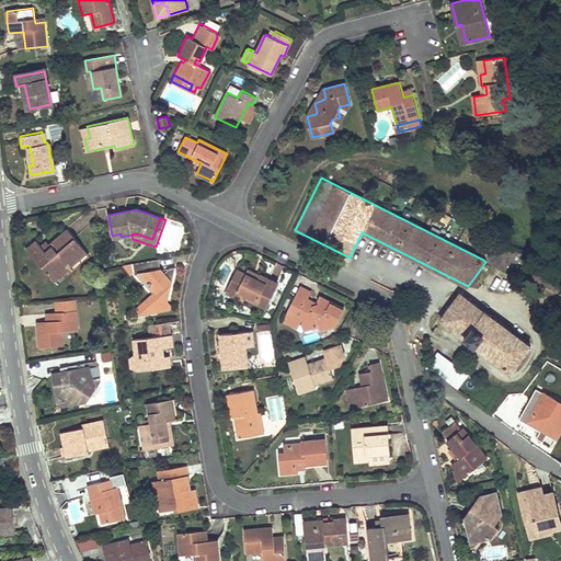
[(36,240),(26,249),(52,276),(66,263),(69,266),(87,252),(67,229),(48,244),(43,249),(41,245),(36,240)]
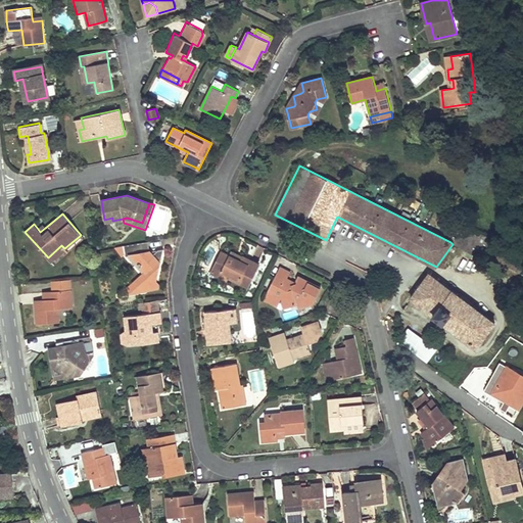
[(126,255),(131,254),(145,272),(142,275),(127,288),(128,294),(144,292),(157,282),(160,265),(157,262),(161,258),(163,249),(157,250),(151,255),(148,251),(148,241),(125,245),(126,252),(126,255)]
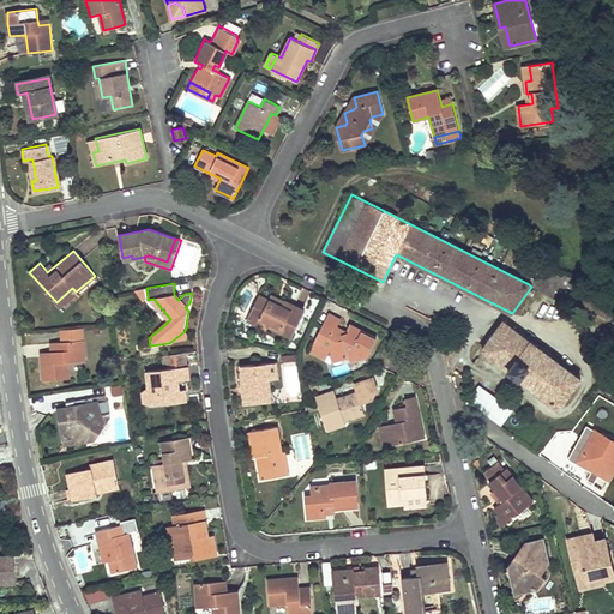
[(72,288),(56,302),(61,308),(77,294),(76,292),(72,288)]
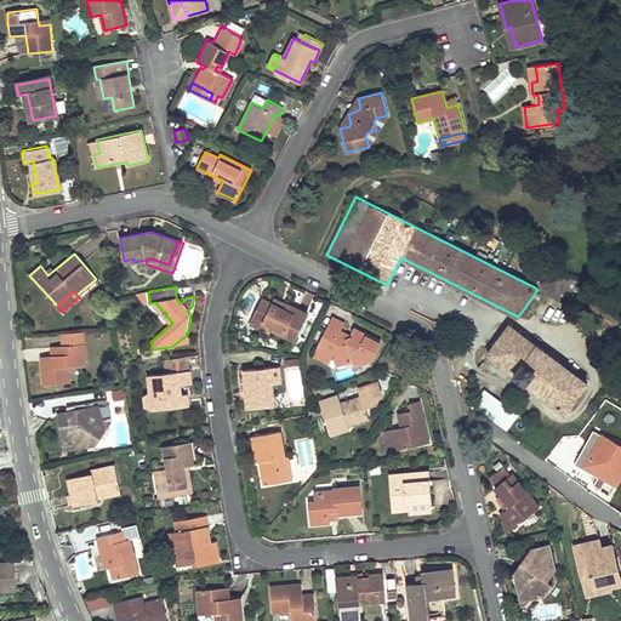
[(149,300),(148,291),(137,294),(146,303),(149,300)]
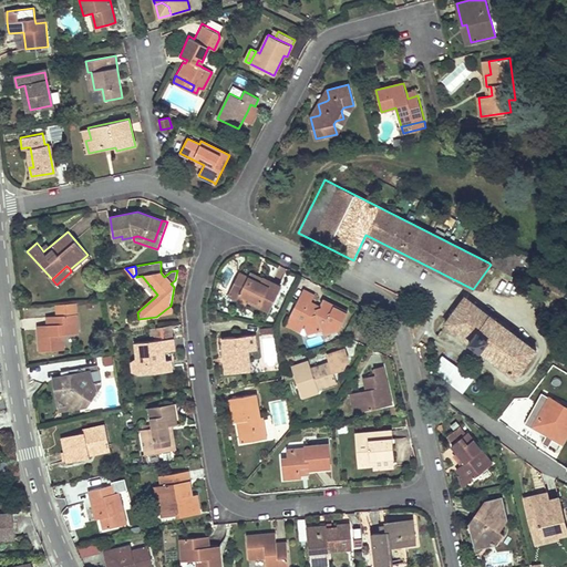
[(247,300),(269,311),(280,287),(264,278),(260,282),(249,277),(240,272),(232,290),(248,298),(247,300)]
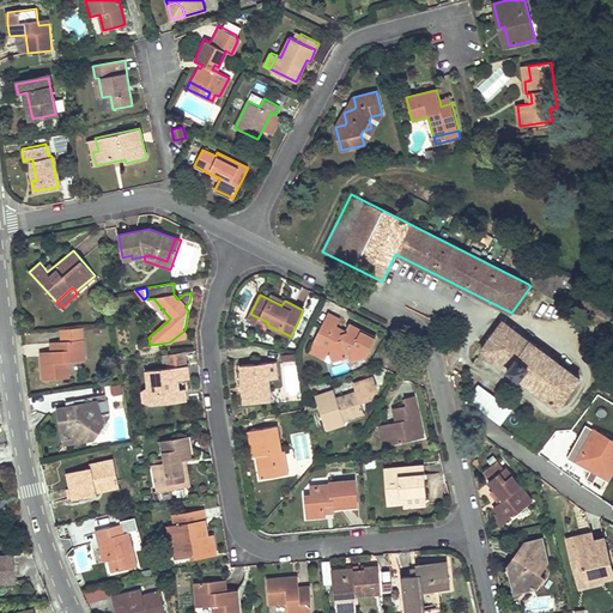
[(285,301),(272,295),(269,299),(281,305),(285,301)]
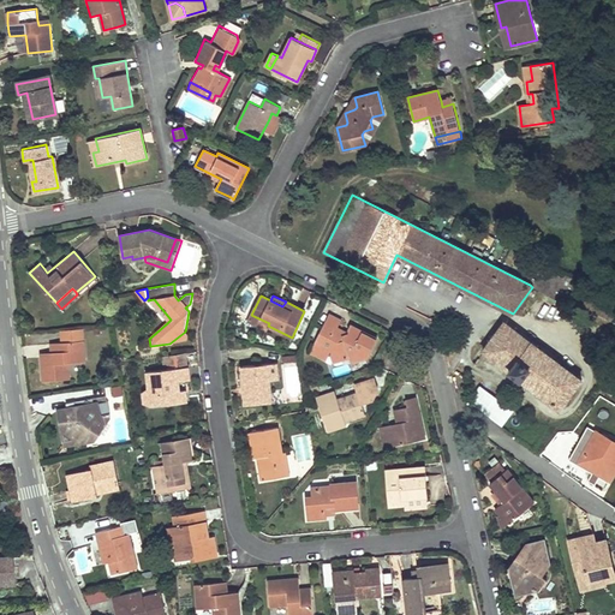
[(154,299),(148,300),(167,323),(171,320),(154,299)]
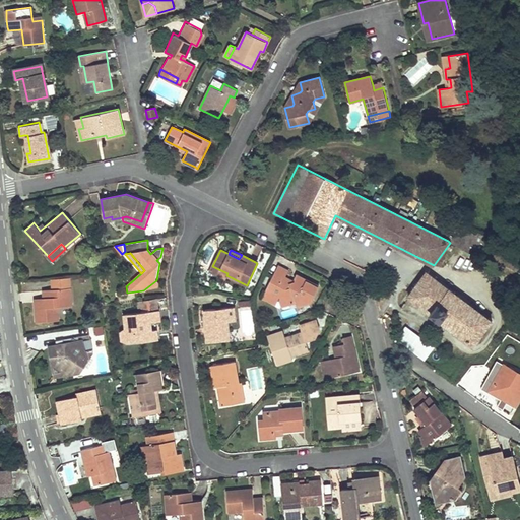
[(228,273),(212,266),(210,271),(225,279),(226,275),(228,273)]
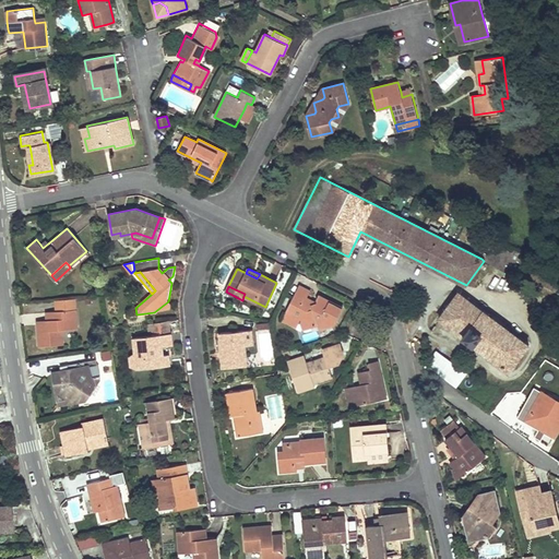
[(334,324),(343,307),(320,296),(317,300),(318,302),(312,305),(312,302),(311,300),(309,299),(306,297),(309,290),(300,286),(286,313),(300,320),(301,324),(308,328),(318,324),(320,329),(334,324)]
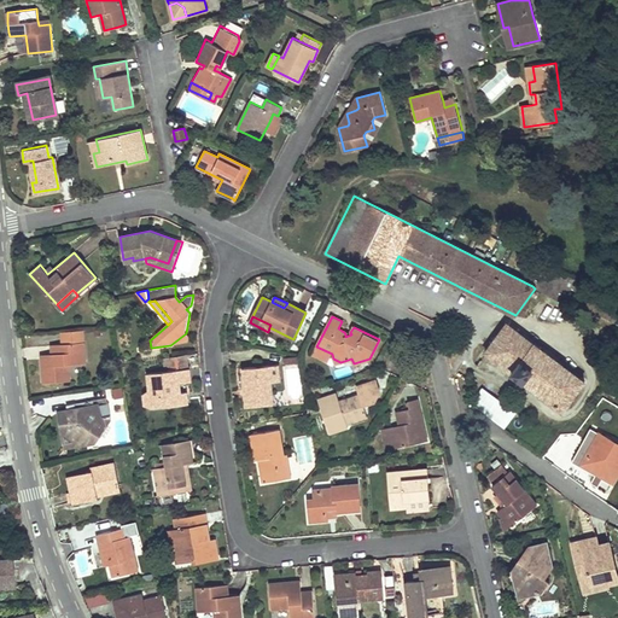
[(507,324),(485,353),(563,410),(584,382),(507,324)]
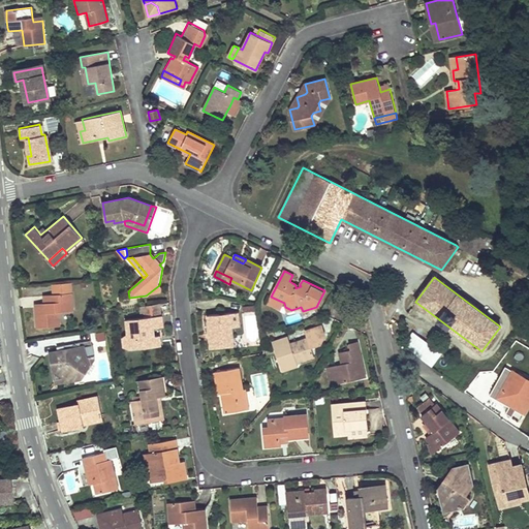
[(70,282),(53,284),(54,294),(43,296),(44,303),(44,306),(35,307),(37,328),(60,325),(59,312),(73,311),(70,282)]
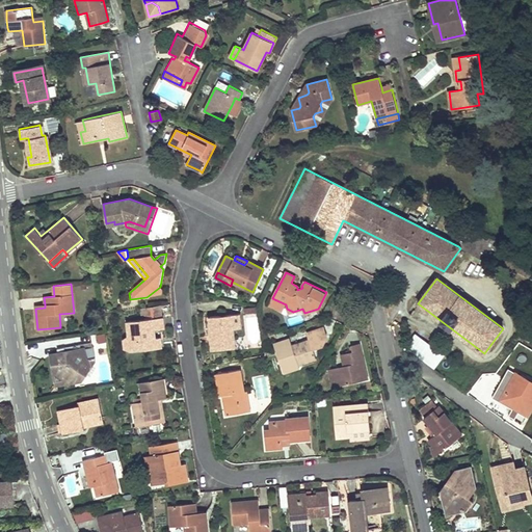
[(286,304),(272,298),(269,304),(283,311),(286,304)]
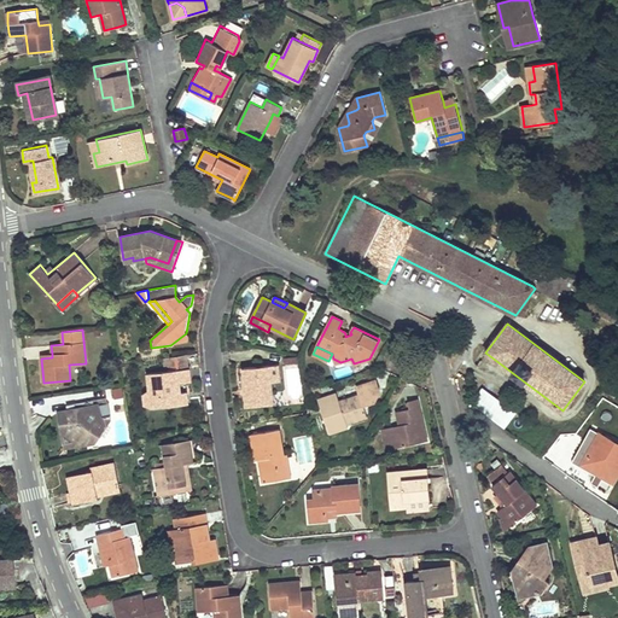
[(179,383),(191,382),(188,368),(187,368),(186,357),(168,359),(168,362),(169,371),(147,373),(150,390),(151,408),(187,403),(186,391),(180,392),(179,383)]
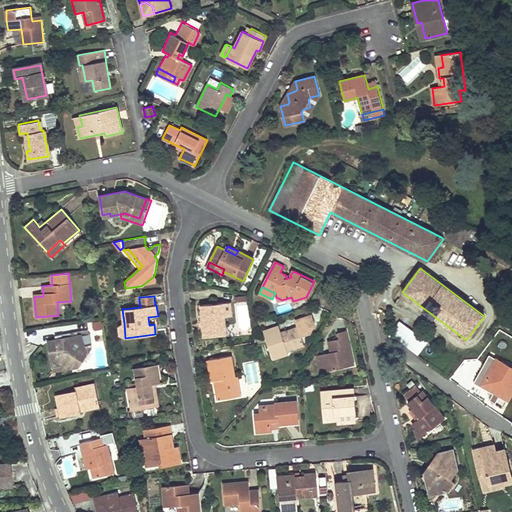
[(202,316),(204,336),(227,334),(225,316),(233,315),(231,301),(201,305),(202,316)]
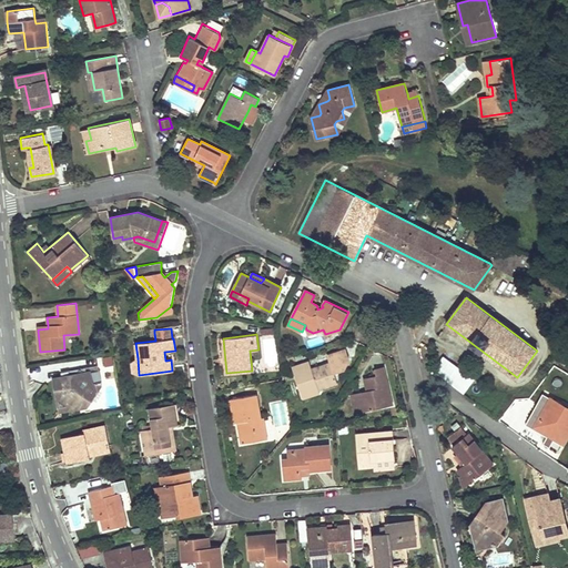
[(318,389),(317,385),(336,379),(334,373),(346,368),(350,361),(346,350),(328,354),(331,363),(312,368),(310,362),(293,367),(302,398),(320,393),(318,389)]
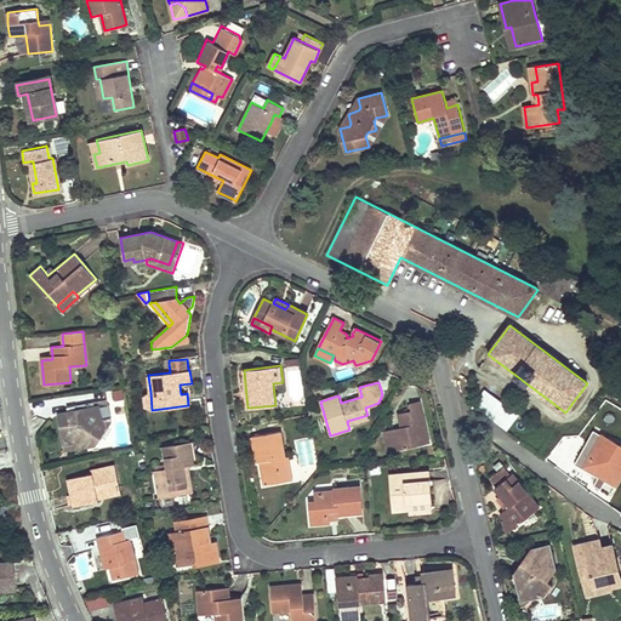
[(323,394),(322,388),(306,394),(308,399),(323,394)]
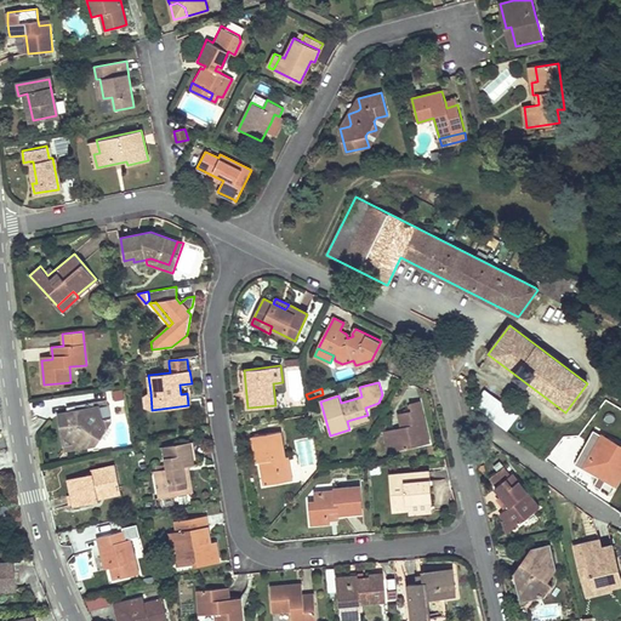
[(473,405),(507,431),(518,415),(485,391),(477,402),(473,399),(471,404),(473,405)]
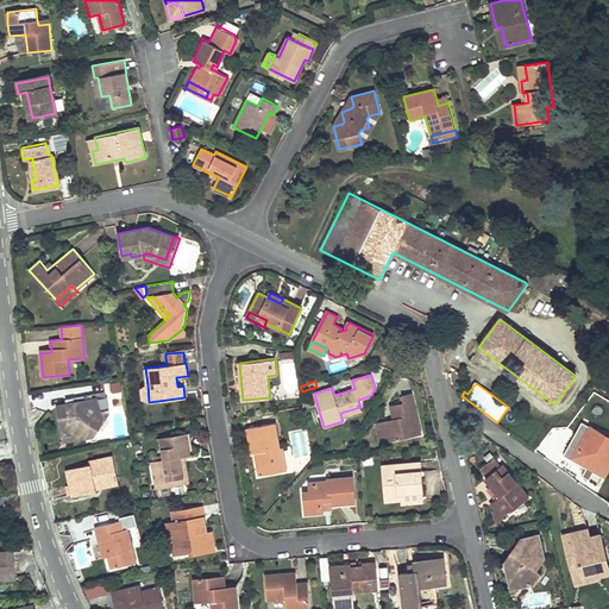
[(66,405),(57,406),(60,425),(71,433),(73,440),(86,439),(88,432),(94,434),(108,414),(107,409),(108,409),(106,396),(106,397),(105,391),(92,394),(92,400),(90,399),(87,406),(83,405),(79,409),(76,405),(75,397),(64,400),(66,405)]
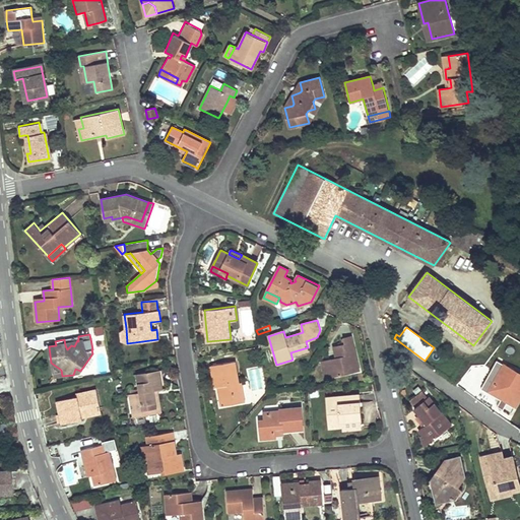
[(331,377),(360,371),(351,335),(343,337),(344,343),(333,346),(336,358),(327,360),(331,377)]
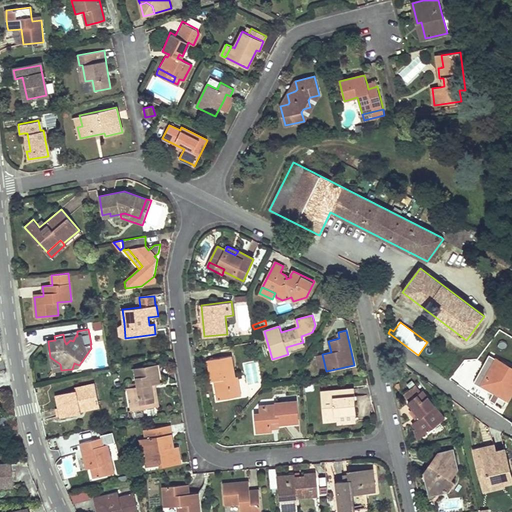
[(303,342),(286,347),(287,351),(304,346),(303,342)]
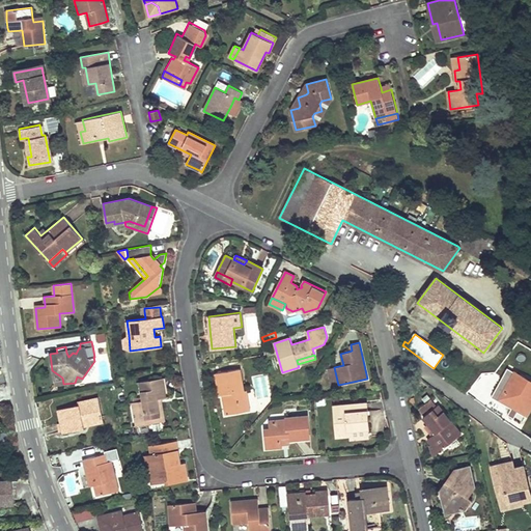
[(334,367),(328,368),(332,387),(338,385),(334,367)]
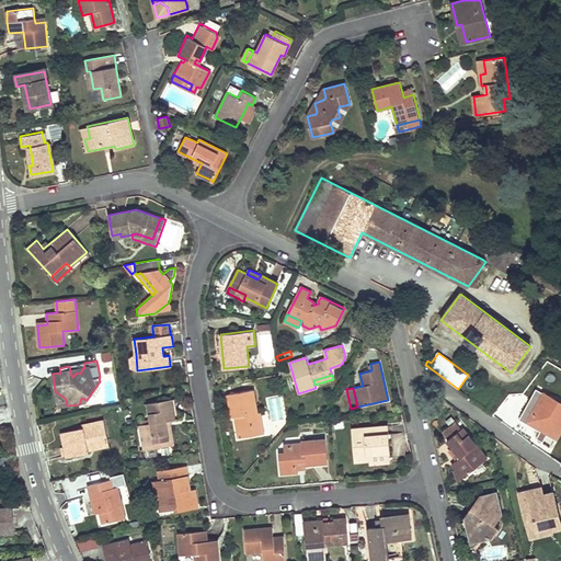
[(260,412),(258,413),(253,390),(228,395),(232,418),(236,418),(241,416),(244,437),(263,434),(260,412)]
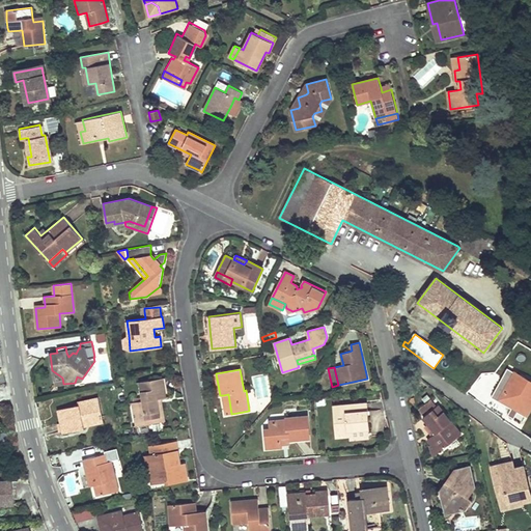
[(530,382),(514,372),(499,398),(526,414),(530,403),(530,382)]
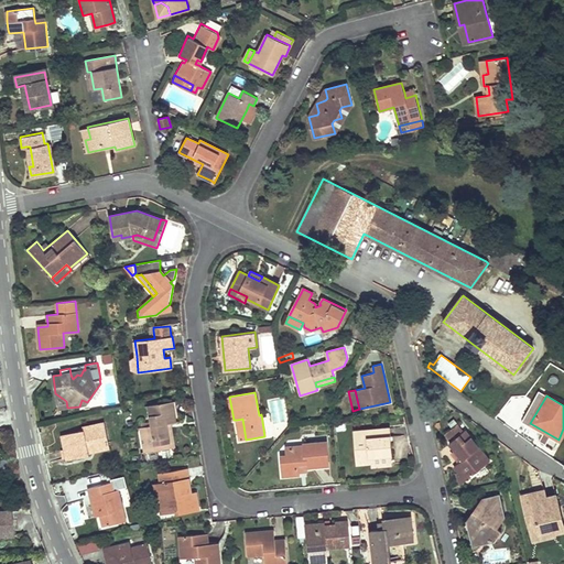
[(274,424),(286,421),(281,398),(269,400),(274,424)]
